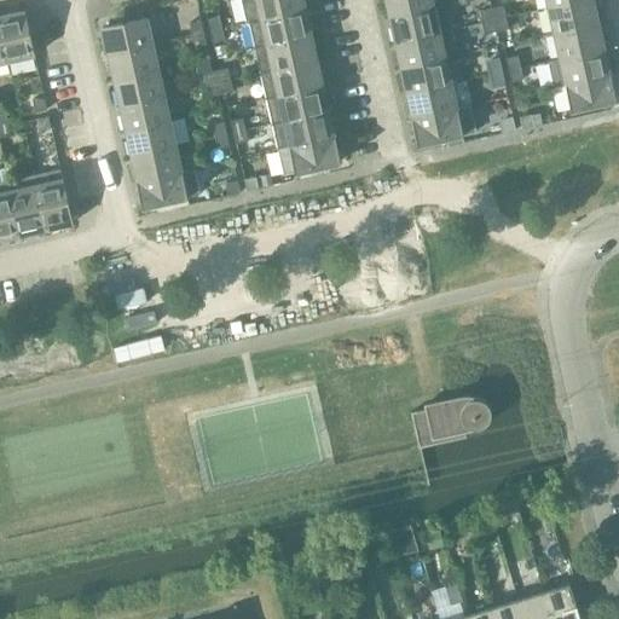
[(242,0),(247,22),(249,21),(306,9),(304,0),(242,0)]
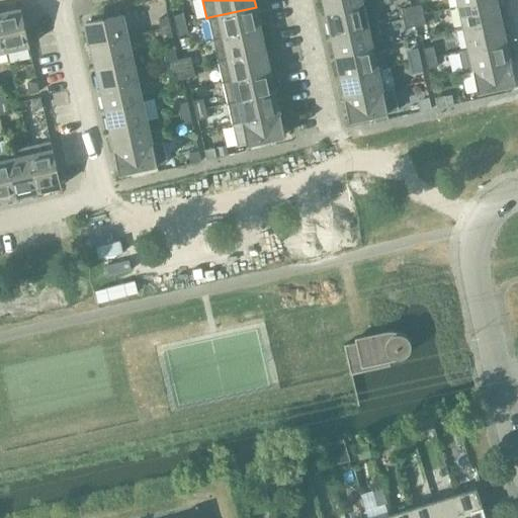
[(323,0),(326,13),(363,5),(362,0),(323,0)]
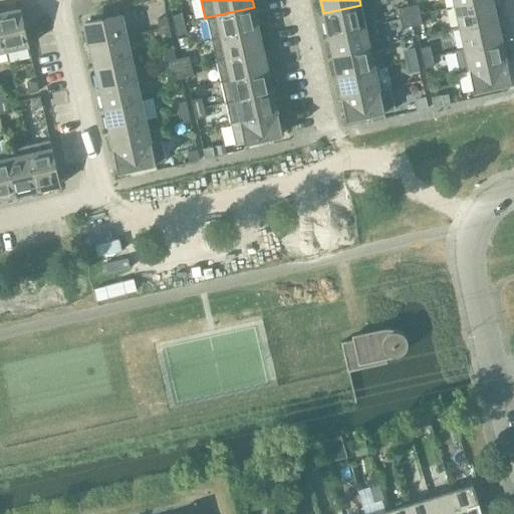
[(480,0),(455,6),(460,27),(497,18),(493,0),(480,0)]
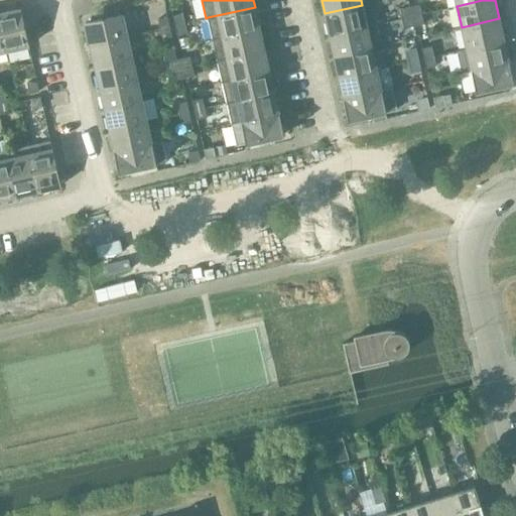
[(419,4),(409,6),(412,16),(421,14),(419,4)]
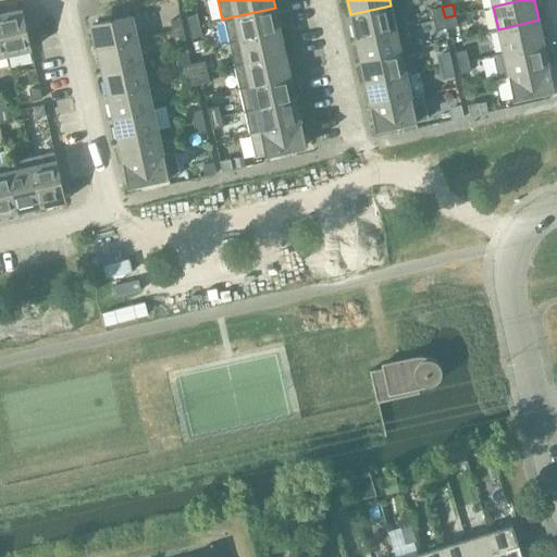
[(350,14),(356,37),(396,28),(391,5),(350,14)]
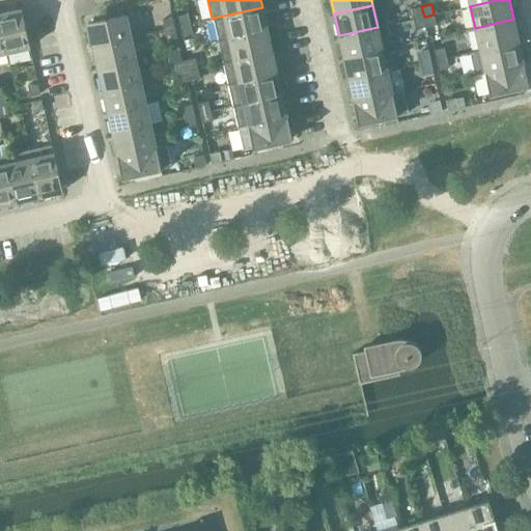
[(412,8),(414,19),(424,17),(421,6),(412,8)]
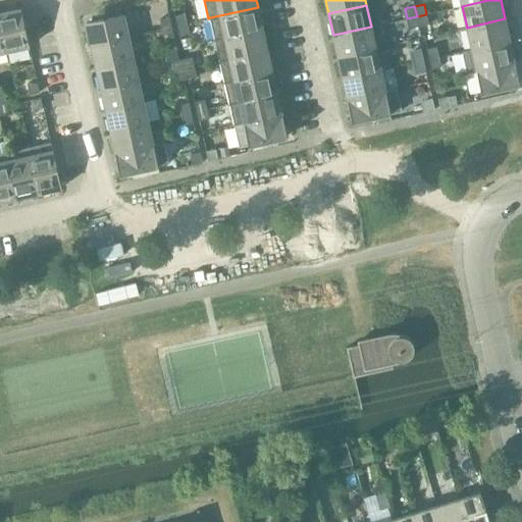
[(210,17),(215,39),(263,29),(258,7),(210,17)]
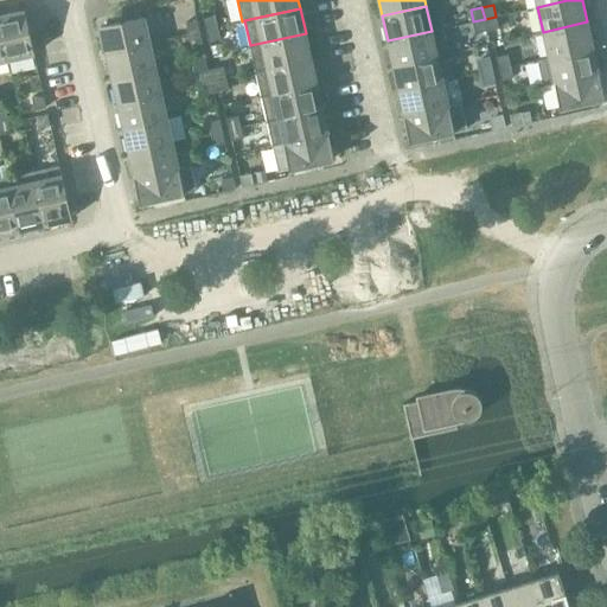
[(24,10),(0,14),(0,24),(8,61),(34,55),(24,10)]
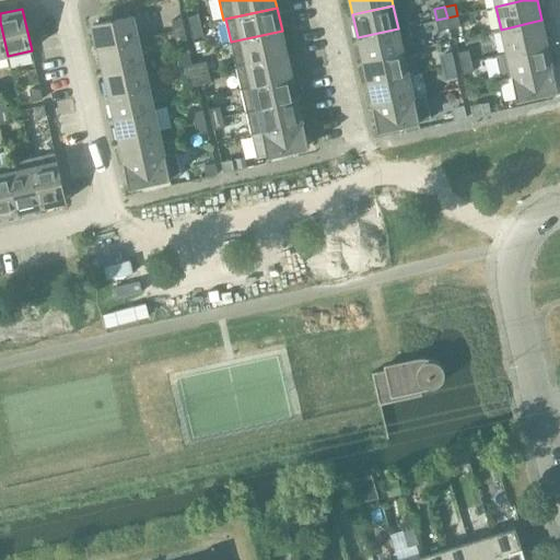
[(187,18),(189,27),(200,25),(198,14),(187,18)]
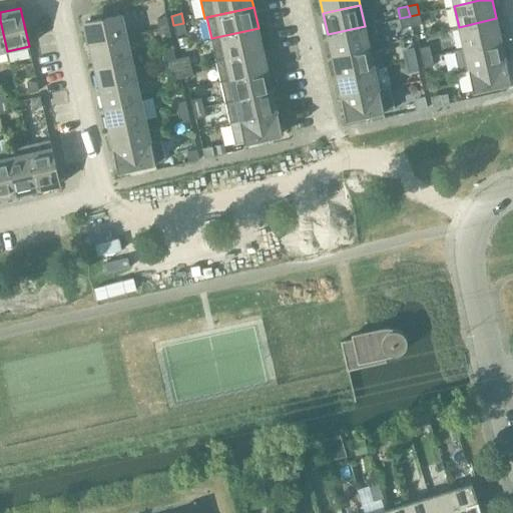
[(85,22),(89,44),(127,35),(122,14),(85,22)]
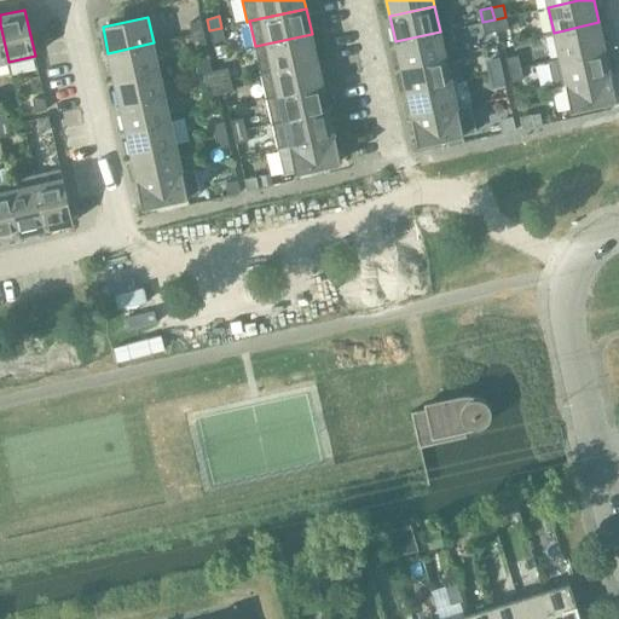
[(505,17),(495,19),(497,32),(509,29),(505,17)]
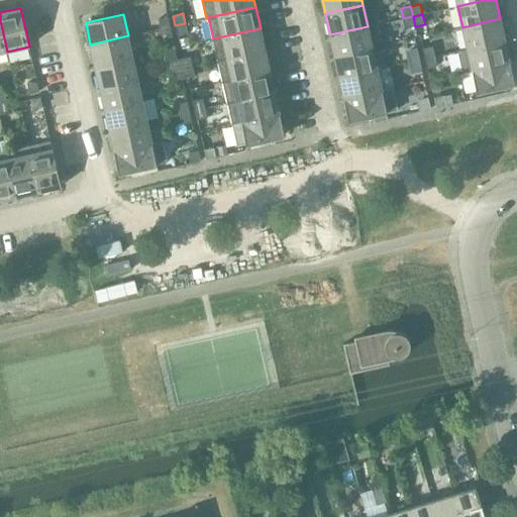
[(413,16),(403,18),(405,28),(415,26),(413,16)]
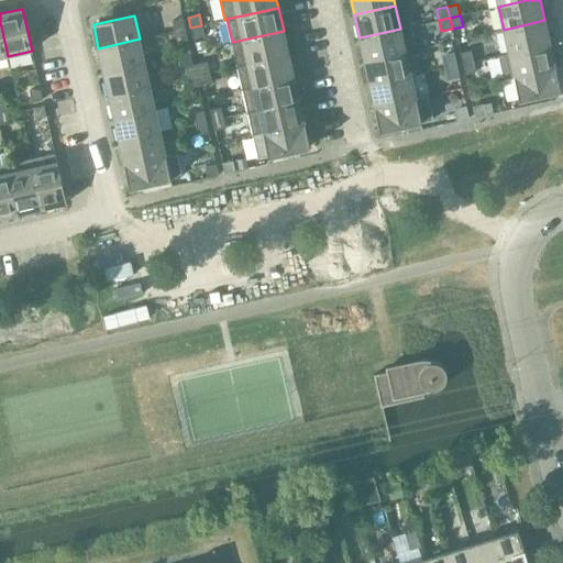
[(172,21),(174,31),(185,29),(183,19),(172,21)]
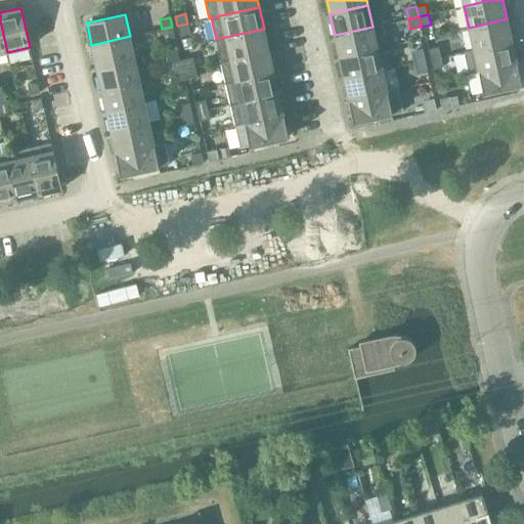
[(469,28),(474,49),(512,40),(507,18),(469,28)]
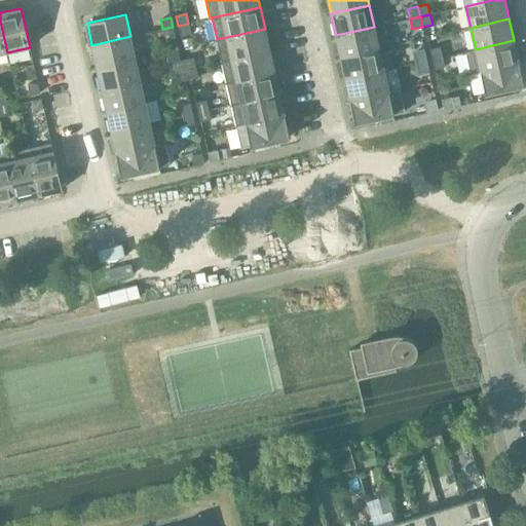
[(188,24),(178,26),(181,36),(191,34),(188,24)]
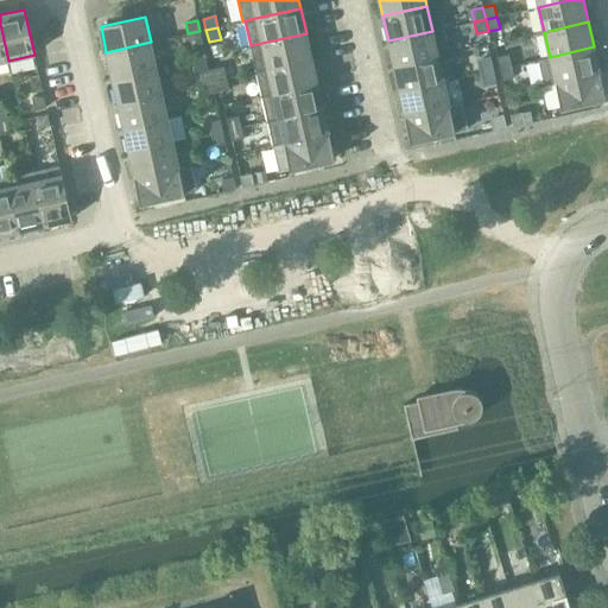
[(394,65),(438,56),(450,54),(444,29),(432,31),(388,40),(394,65)]
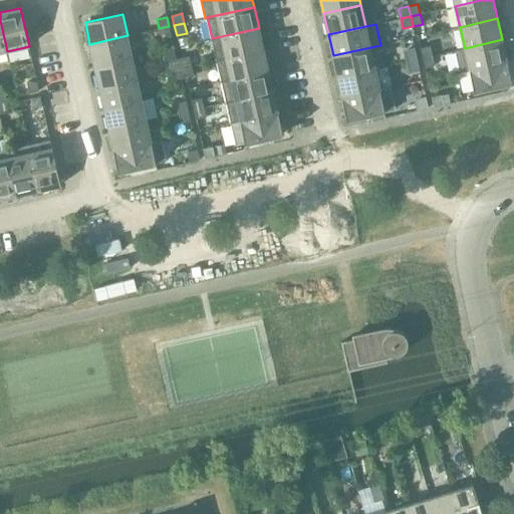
[(169,26),(159,28),(161,39),(171,36),(169,26)]
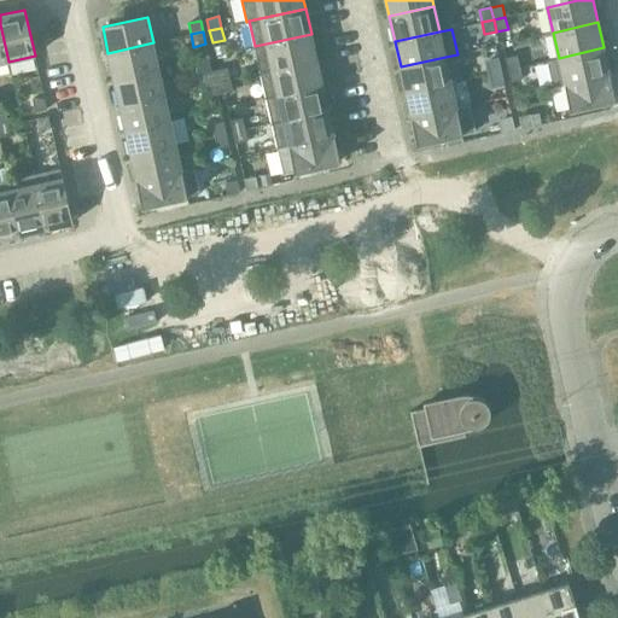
[(255,46),(261,73),(318,59),(312,34),(255,46)]
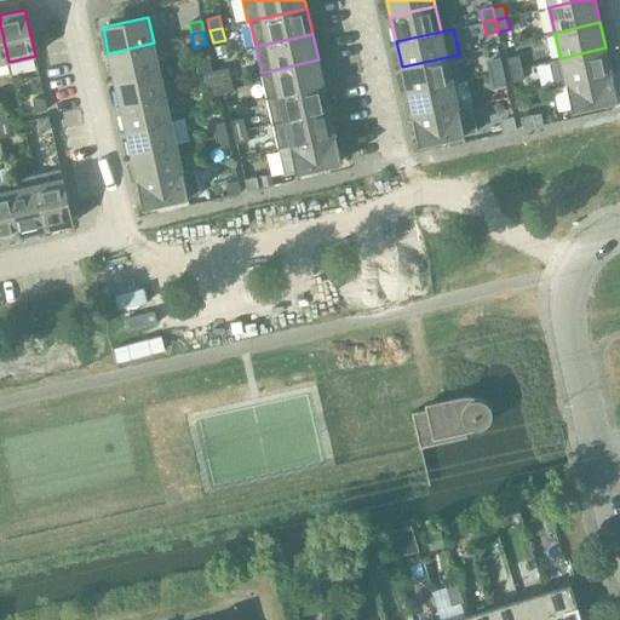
[(108,53),(114,79),(160,68),(154,42),(108,53)]
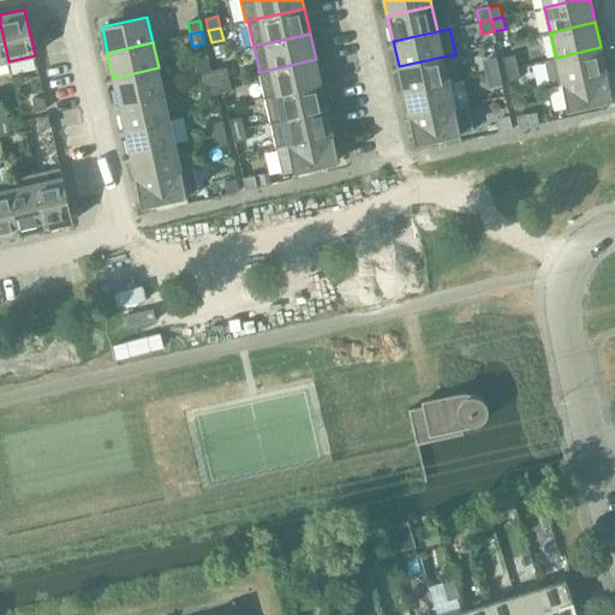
[(549,85),(561,83),(607,72),(601,47),(556,58),(543,60),(549,85)]
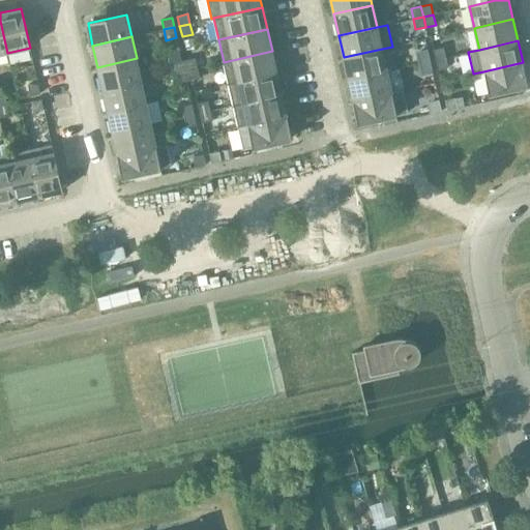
[(434,50),(436,59),(446,57),(444,48),(434,50)]
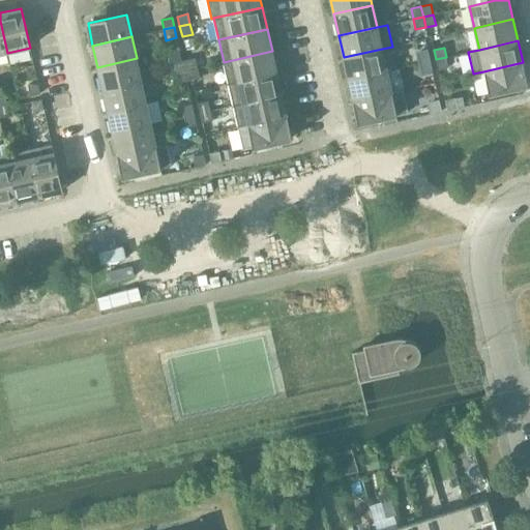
[(344,57),(348,80),(387,70),(382,49),(344,57)]
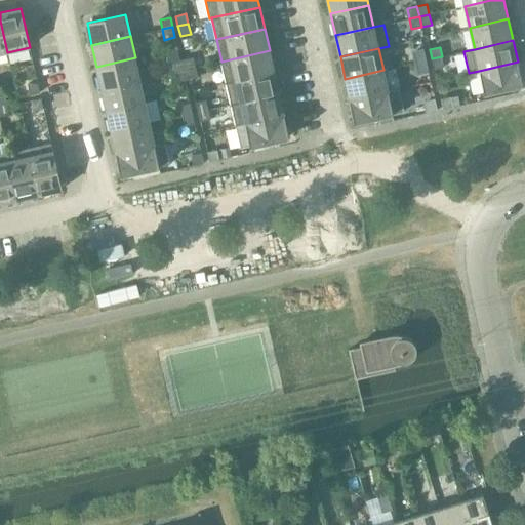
[(221,62),(226,83),(275,72),(270,50),(221,62)]
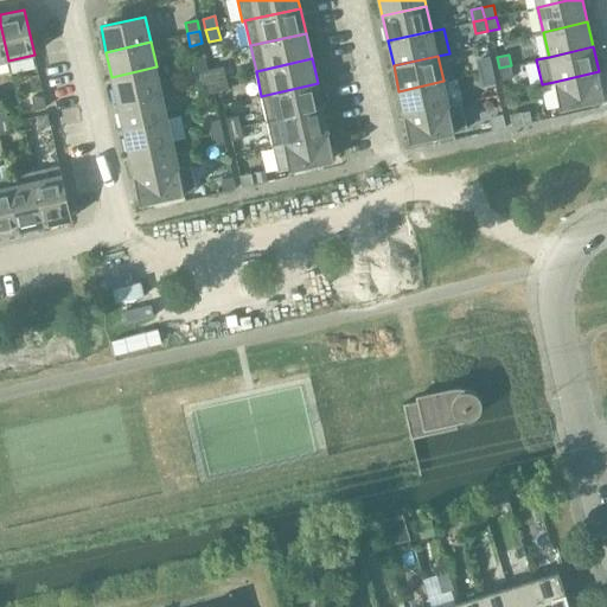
[(478,61),(480,72),(492,70),(490,58),(478,61)]
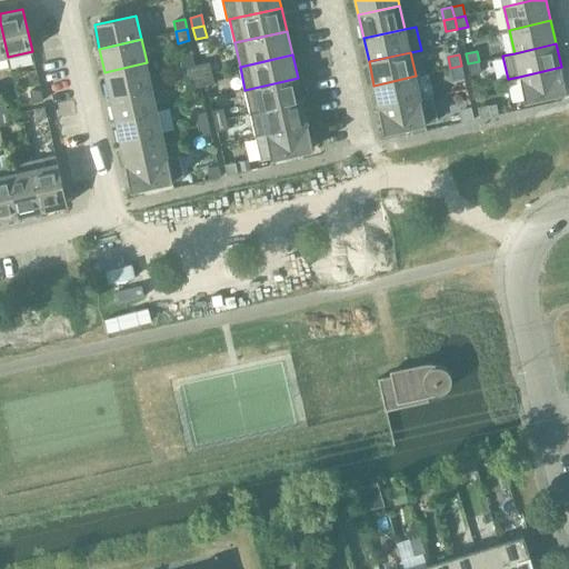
[(479,61),(468,63),(470,75),(481,72),(479,61)]
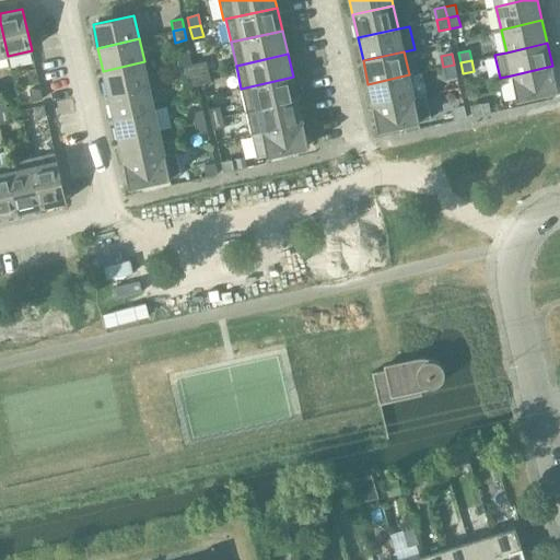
[(103,71),(108,94),(149,85),(144,61),(103,71)]
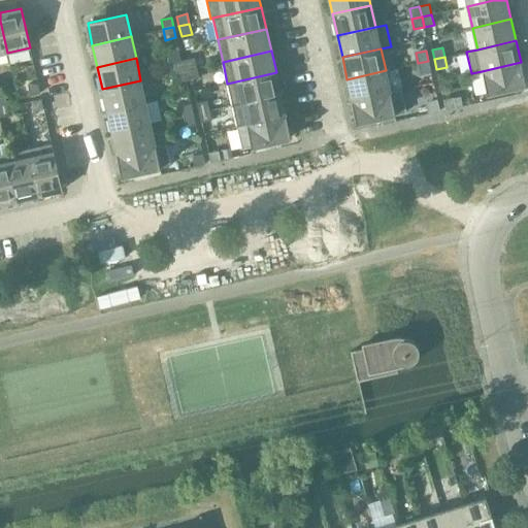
[(194,58),(185,60),(187,69),(196,67),(194,58)]
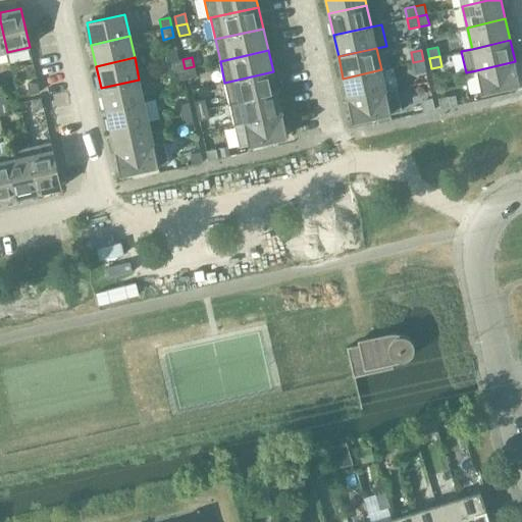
[(171,61),(174,71),(185,68),(183,59),(171,61)]
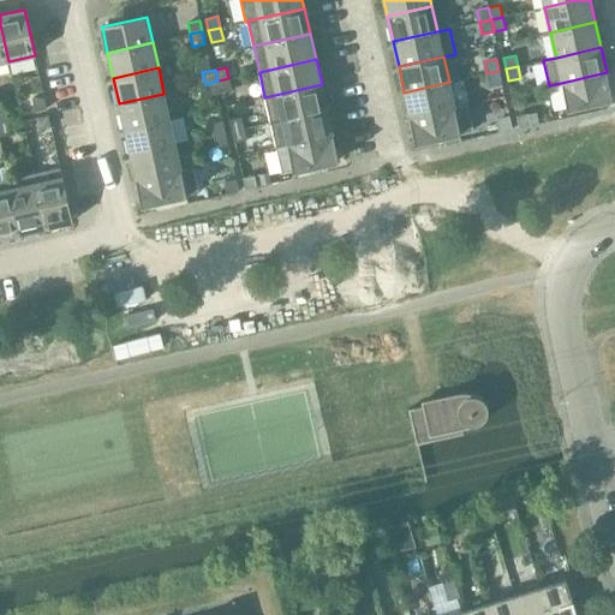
[(499,71),(487,73),(490,85),(501,83),(499,71)]
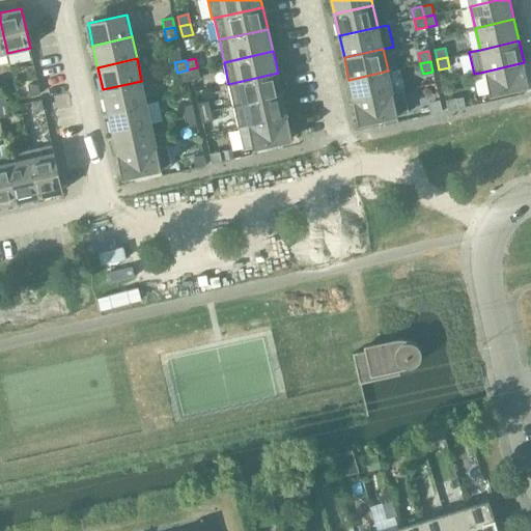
[(524,62),(484,72),(490,94),(529,85),(524,62)]
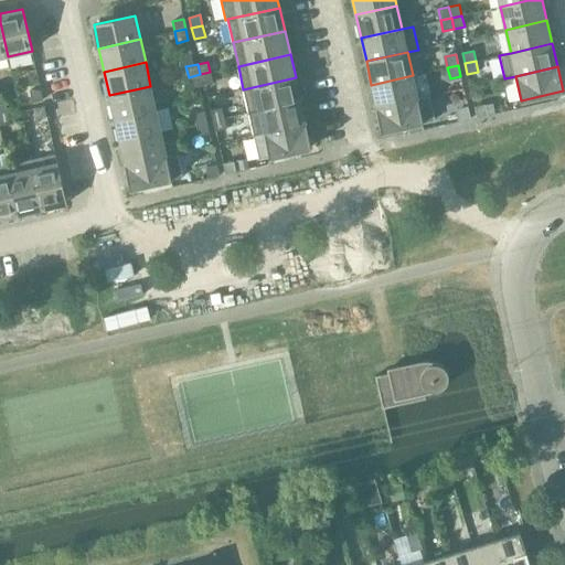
[(210,72),(200,74),(202,86),(212,84),(210,72)]
